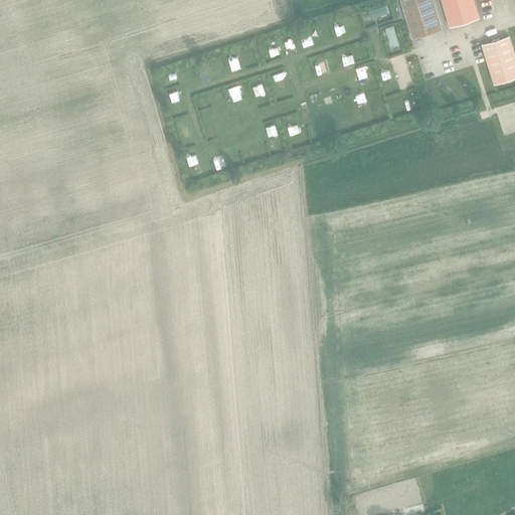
[(442,28),(433,0),(400,0),(412,37),(442,28)]
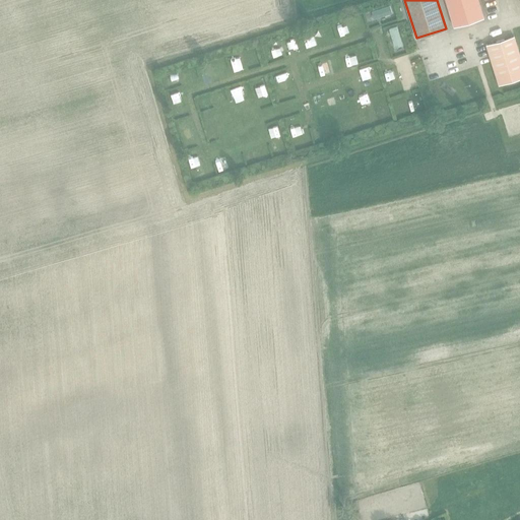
[(477,0),(445,0),(453,26),(483,17),(477,0)]
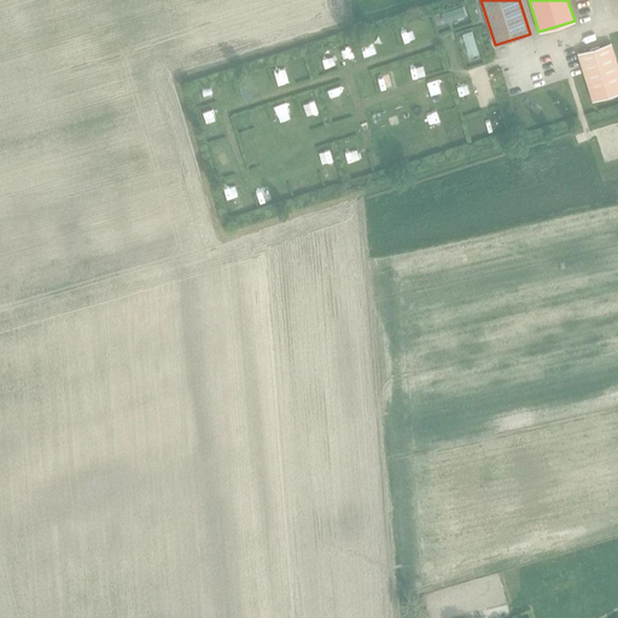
[(466,16),(464,5),(441,11),(444,22),(466,16)]
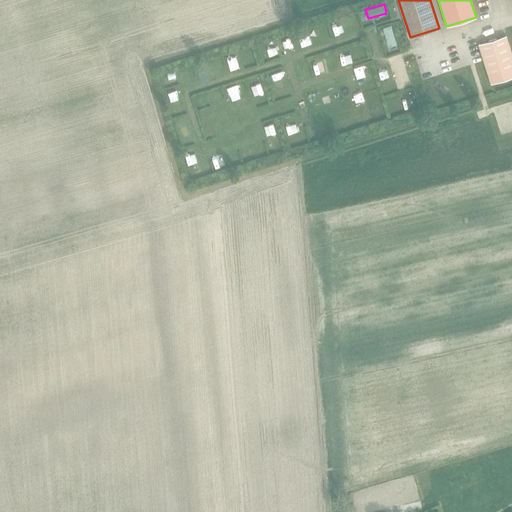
[(397,43),(391,24),(383,27),(388,45),(397,43)]
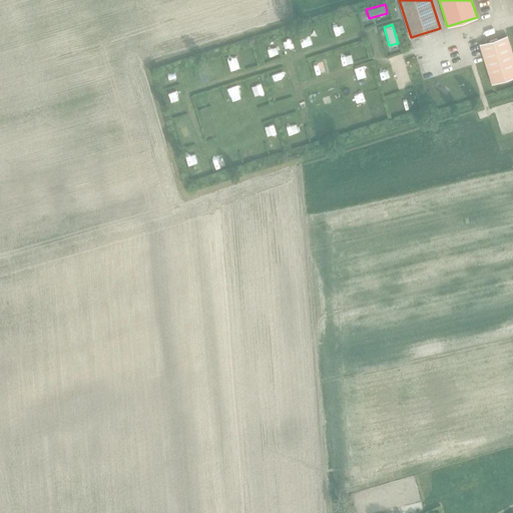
[(492,84),(512,77),(512,57),(506,36),(479,44),(492,84)]
